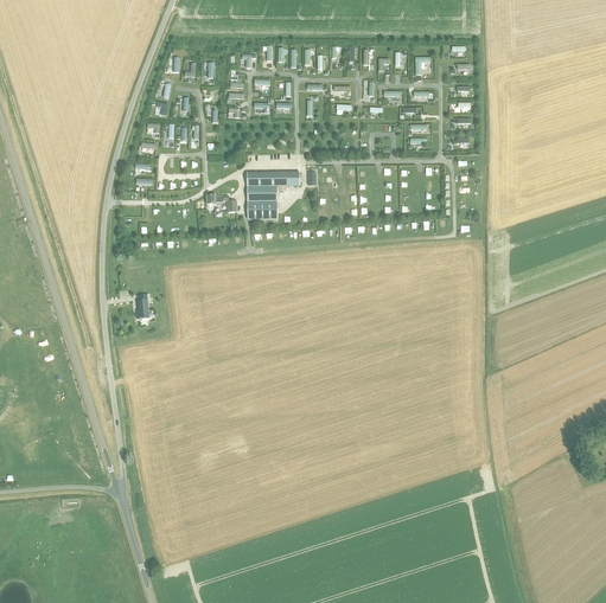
[(429,59),(429,53),(414,55),(415,72),(420,71),(420,59),(429,59)]
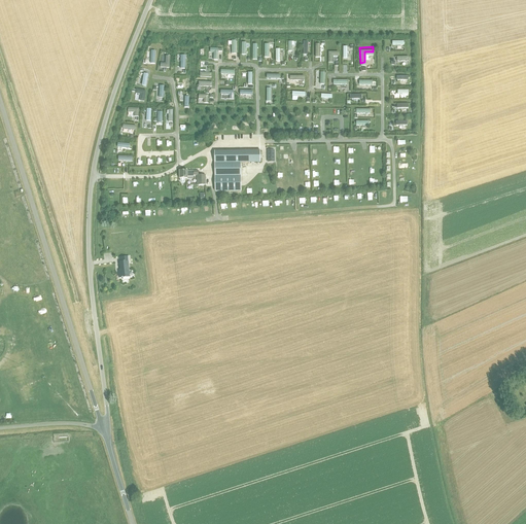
[(337,48),(327,48),(327,59),(331,59),(331,53),(337,53),(337,48)]
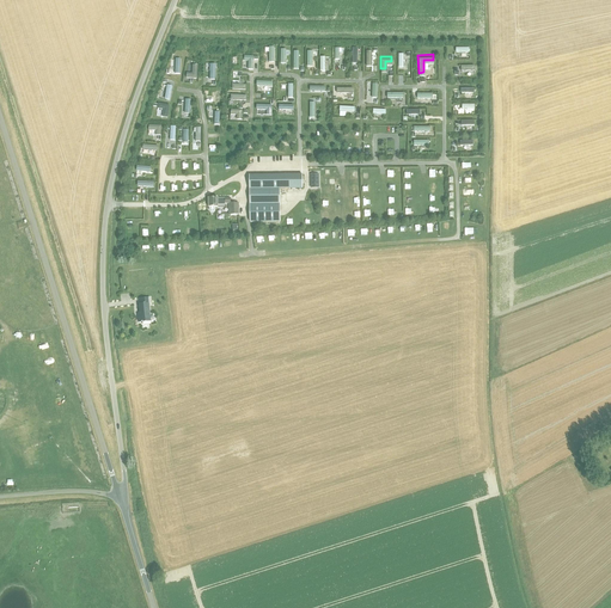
[(177,57),(166,57),(166,72),(176,73),(177,57)]
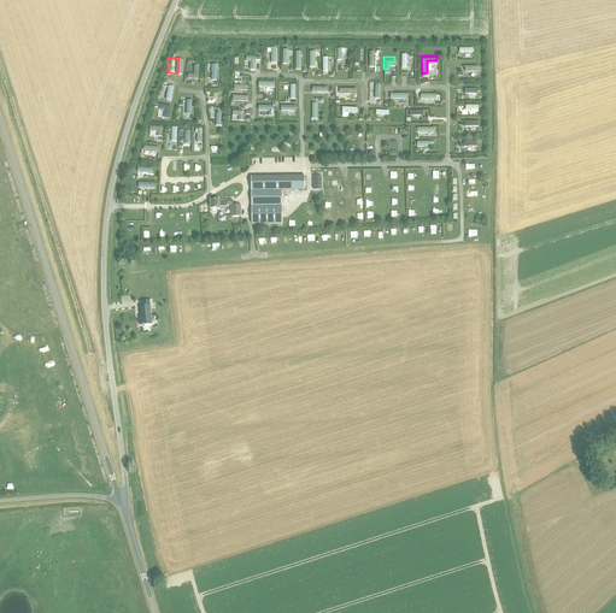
[(198,63),(193,63),(193,71),(187,71),(187,76),(198,76),(198,63)]
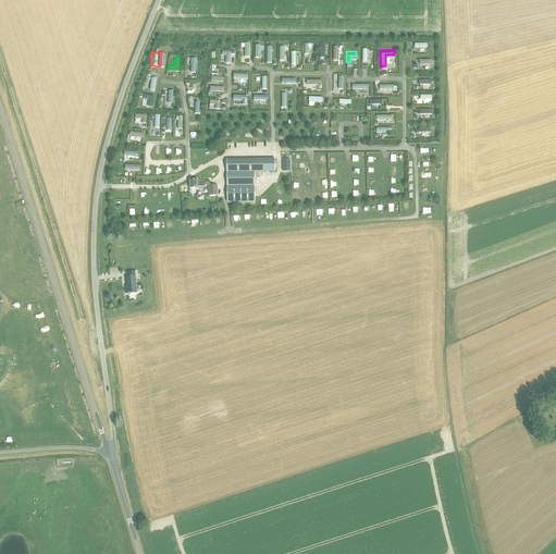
[(317,79),(303,78),(301,83),(311,84),(311,89),(316,89),(317,79)]
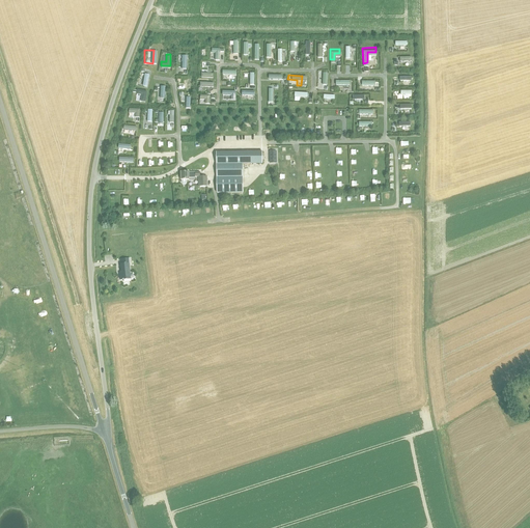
[(146,89),(137,87),(136,92),(141,93),(140,99),(144,100),(146,89)]
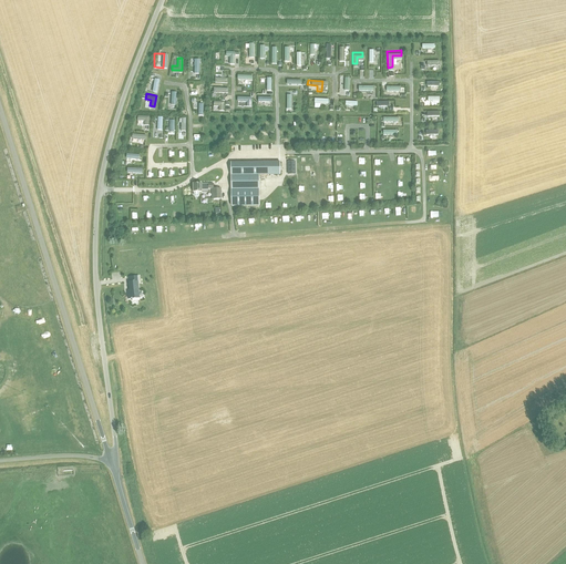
[(250,94),(237,94),(237,99),(246,99),(246,103),(250,103),(250,94)]
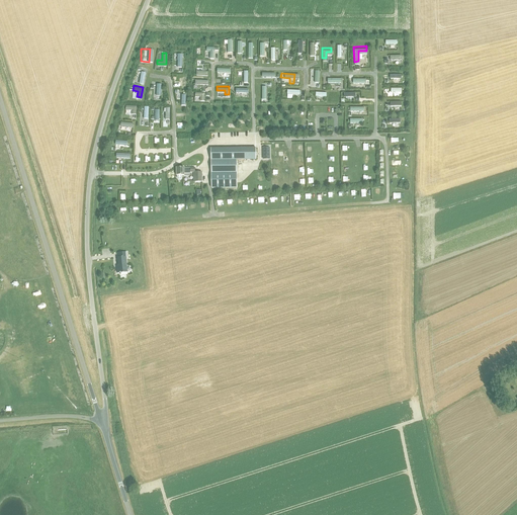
[(204,91),(194,90),(194,95),(199,95),(199,99),(203,99),(204,91)]
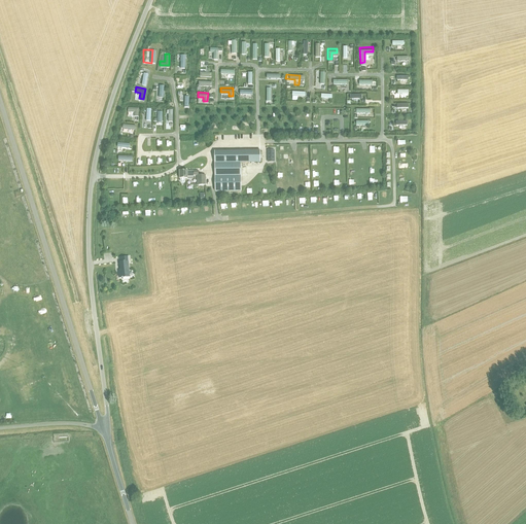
[(138,106),(128,106),(128,110),(133,110),(133,114),(138,114),(138,106)]
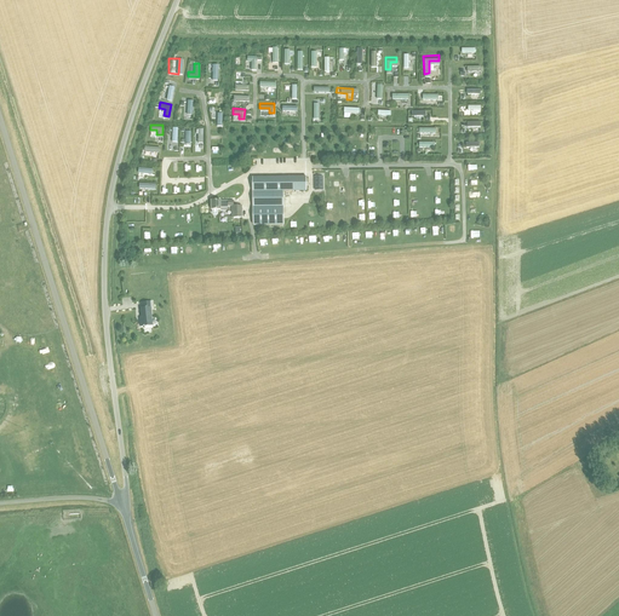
[(305,173),(288,174),(251,174),(252,222),(282,222),(282,188),(305,188),(305,173)]
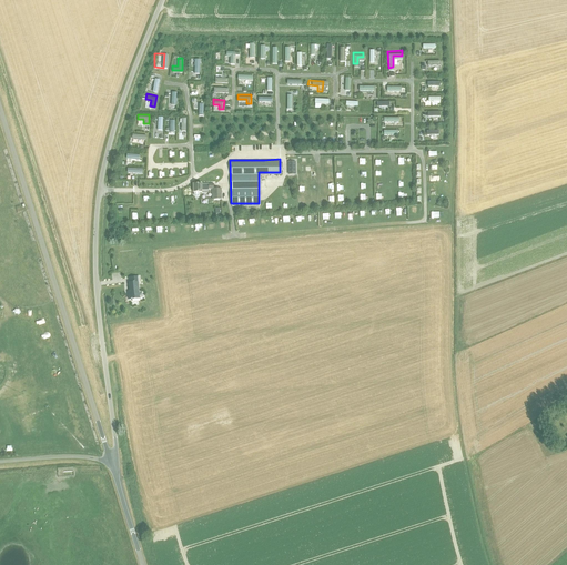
[(201,181),(193,182),(193,190),(193,192),(194,193),(198,193),(199,192),(199,190),(201,190),(201,188),(208,188),(208,187),(211,187),(211,188),(212,188),(212,187),(213,187),(212,181),(208,181),(201,182),(201,181)]
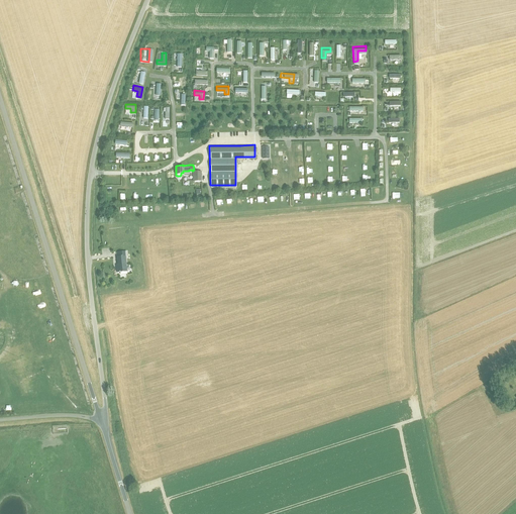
[(117,253),(116,254),(117,265),(115,265),(116,270),(123,269),(126,269),(125,265),(124,253),(126,252),(125,248),(117,249),(117,253)]
